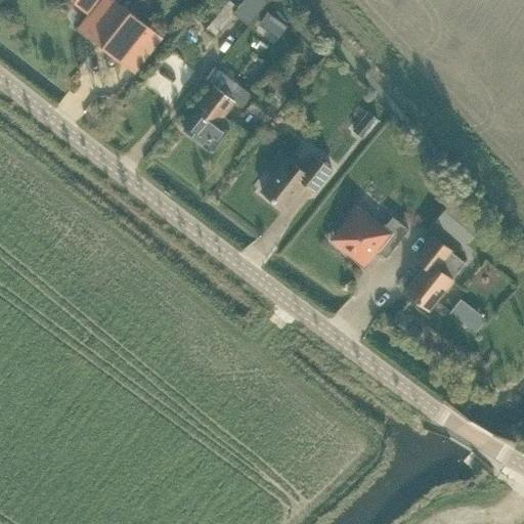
[(108,54),(105,58),(106,67),(115,66),(118,61),(133,74),(161,38),(113,0),(74,0),(72,3),(87,15),(77,29),(108,54)]
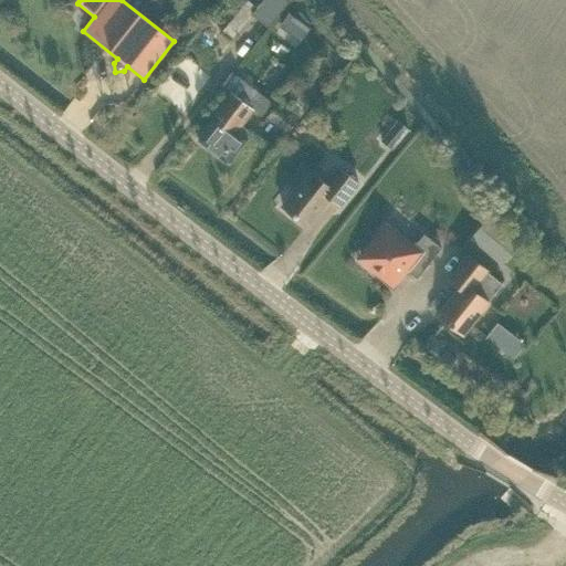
[(232,39),(257,9),(245,0),(229,0),(212,22),(232,39)]
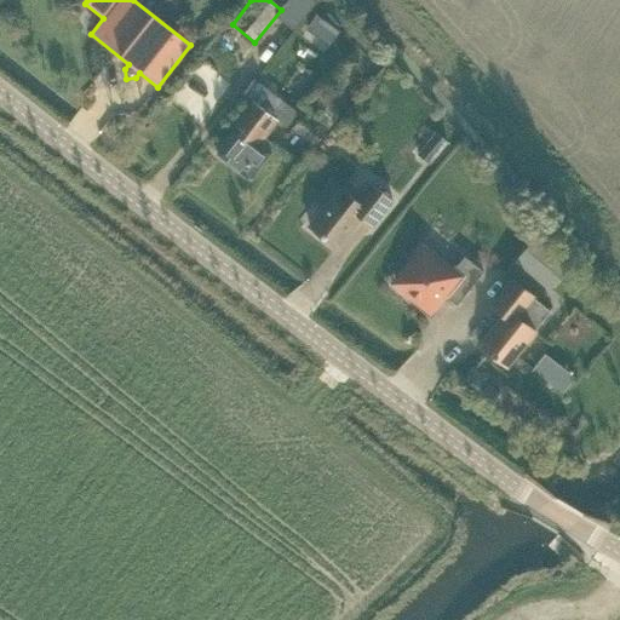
[(252,101),(277,121),(279,120),(286,125),(296,113),(252,79),(241,92),(252,101)]
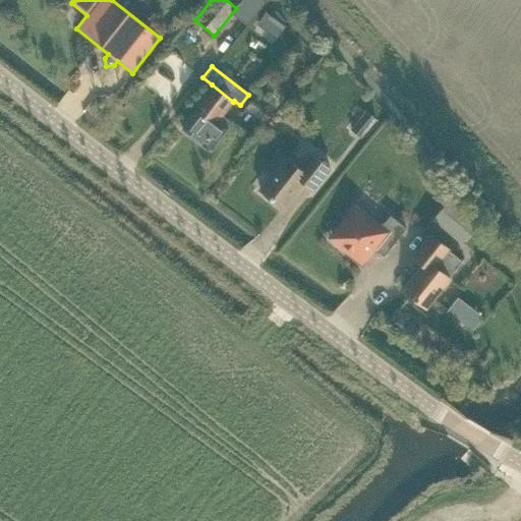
[(198,107),(181,129),(210,152),(227,128),(218,122),(233,102),(212,84),(196,105),(198,107)]
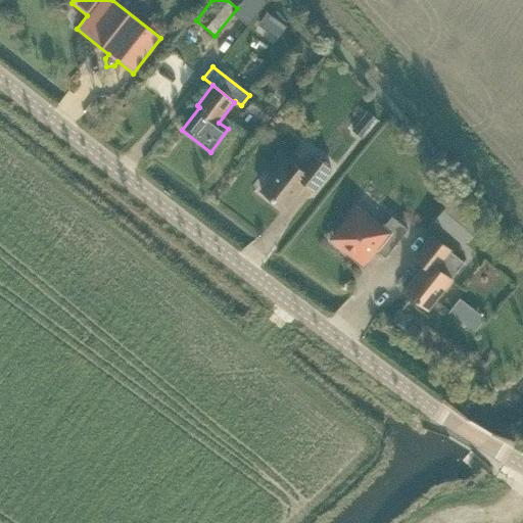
[(285,98),(276,90),(267,101),(276,108),(285,98)]
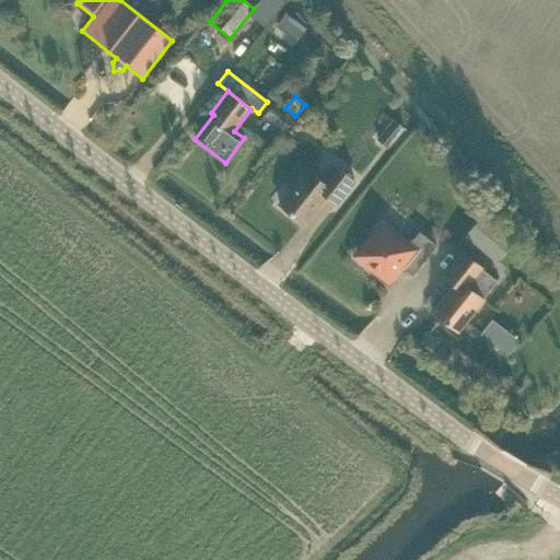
[(282,132),(294,118),(276,103),(264,117),(282,132)]
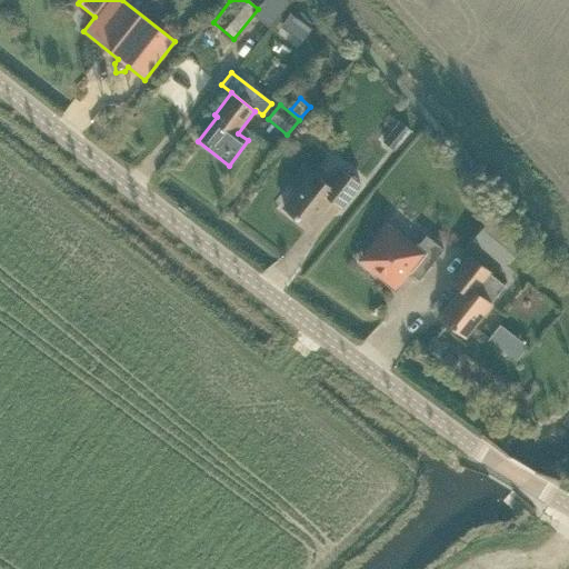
[(410,131),(398,122),(382,142),(393,151),(410,131)]
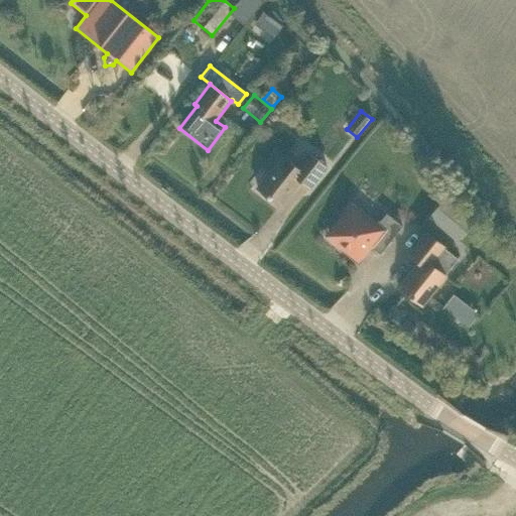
[(282,157),(281,158),(274,152),(261,167),(269,174),(257,189),(279,207),(299,181),(308,189),(326,168),(308,153),(296,168),(282,157)]
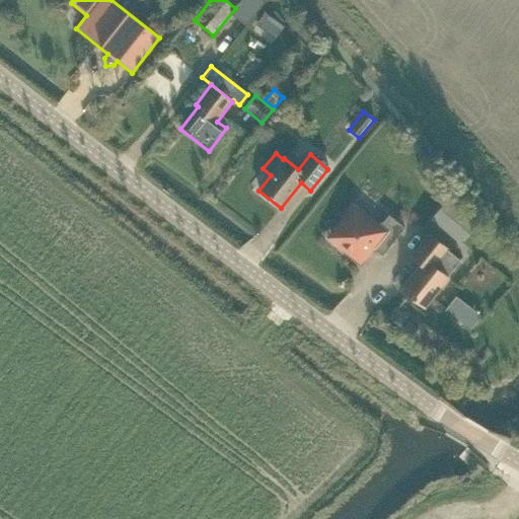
[(448,197),(430,217),(459,242),(477,222),(448,197)]
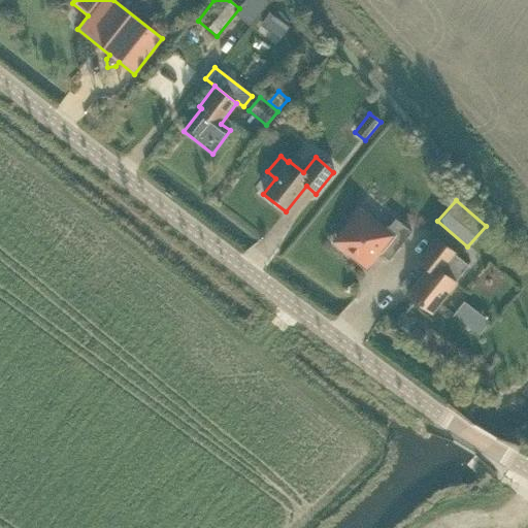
[(333,242),(366,268),(383,248),(393,255),(410,232),(395,220),(386,231),(360,209),(333,242)]
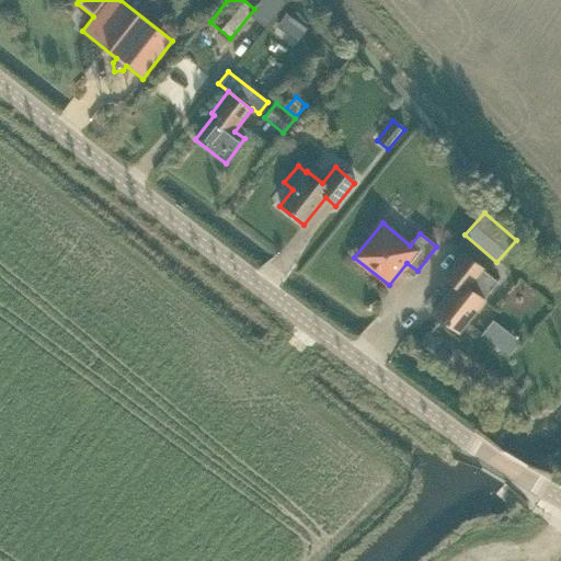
[(455,287),(433,313),(458,333),(483,300),(467,287),(482,270),(464,254),(445,278),(455,287)]
